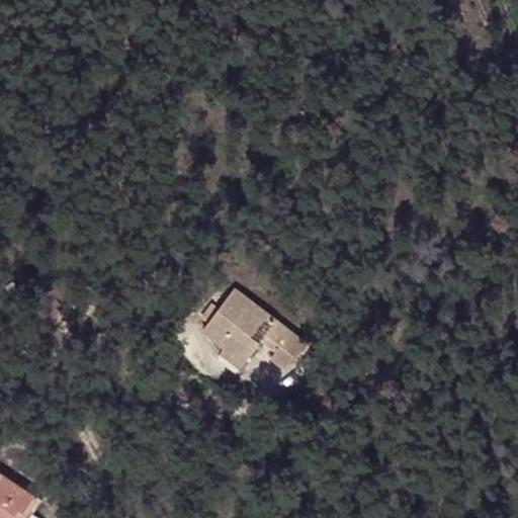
[(18,287),(13,280),(6,285),(11,293),(18,287)]
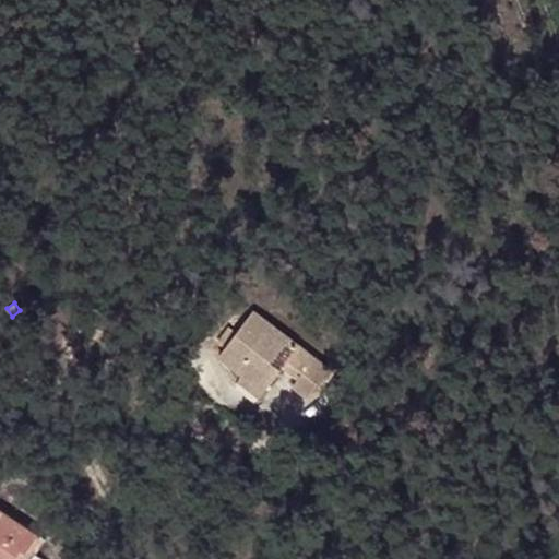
[(330,368),(254,309),(219,354),(244,372),(266,390),(284,367),(287,363),(301,373),(298,379),(294,384),(309,395),(330,368)]
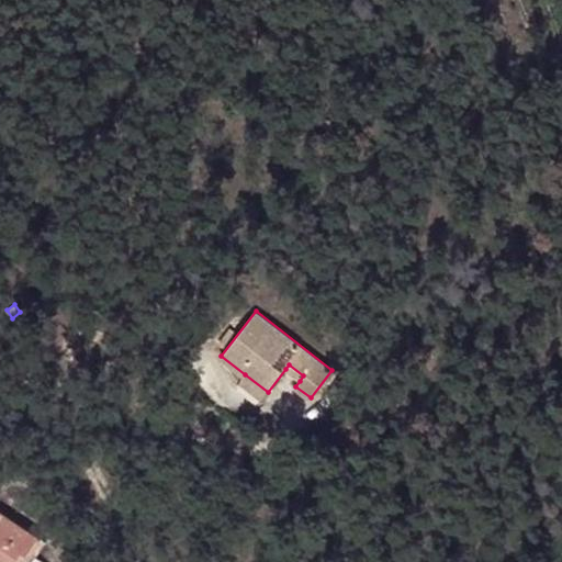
[(303,375),(289,364),(285,369),(300,381),(303,375)]
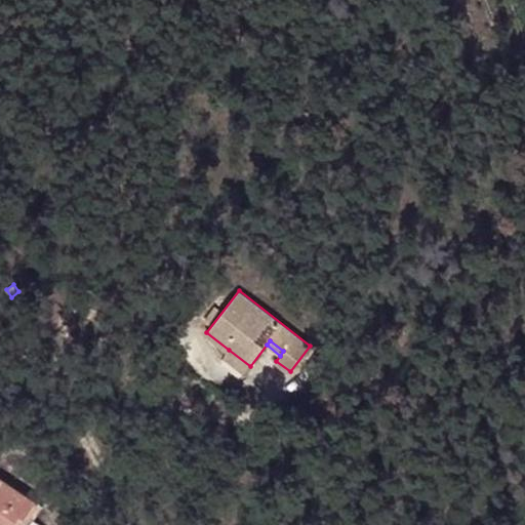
[(250,366),(229,350),(224,357),(245,373),(250,366)]
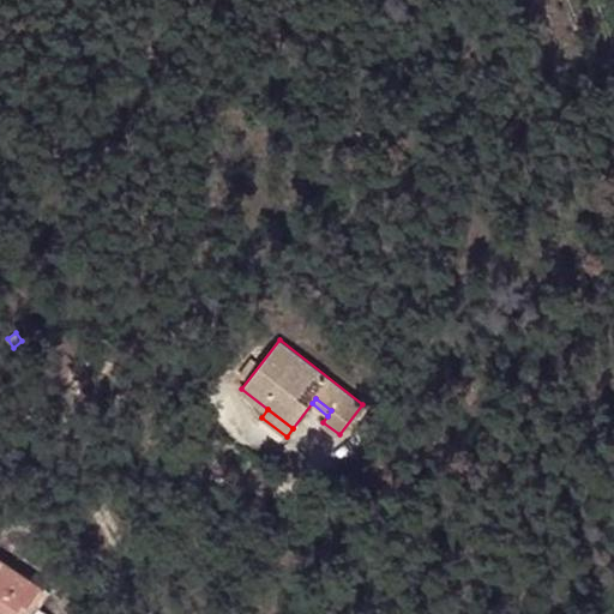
[(0,557),(0,613),(24,613),(31,603),(43,585),(0,557)]
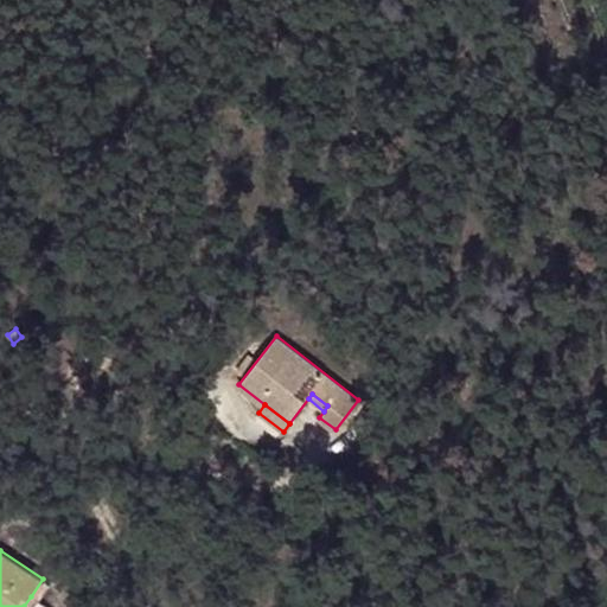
[(34,599),(46,581),(43,579),(31,596),(34,599)]
